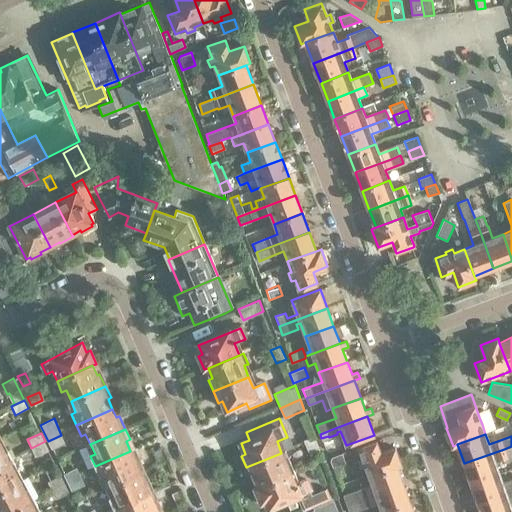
[(61,435),(48,441),(51,449),(65,443),(61,435)]
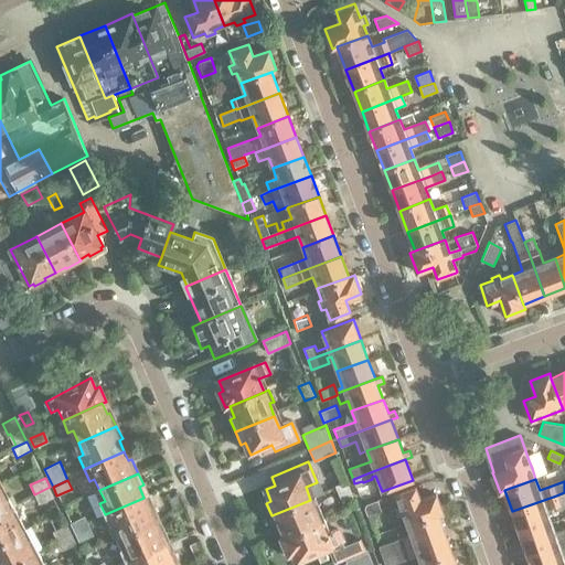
[(341,501),(352,497),(347,480),(334,486),(341,501)]
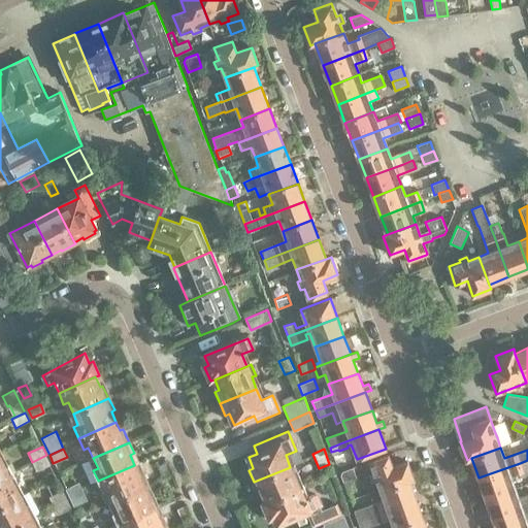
[(46,455),(32,462),(36,471),(51,464),(46,455)]
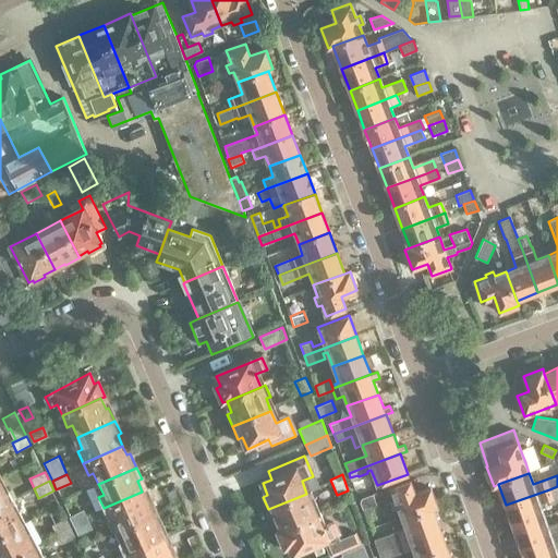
[(391,488),(392,492),(396,499),(391,501),(395,511),(399,509),(402,519),(432,508),(437,506),(431,487),(414,493),(411,482),(391,488)]
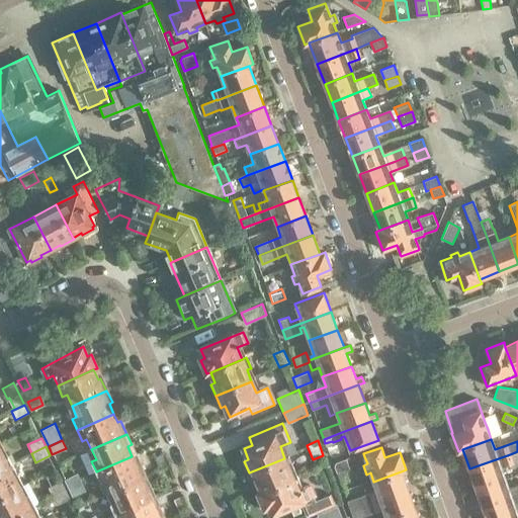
[(3,455),(0,448),(0,469),(11,464),(6,453),(3,455)]
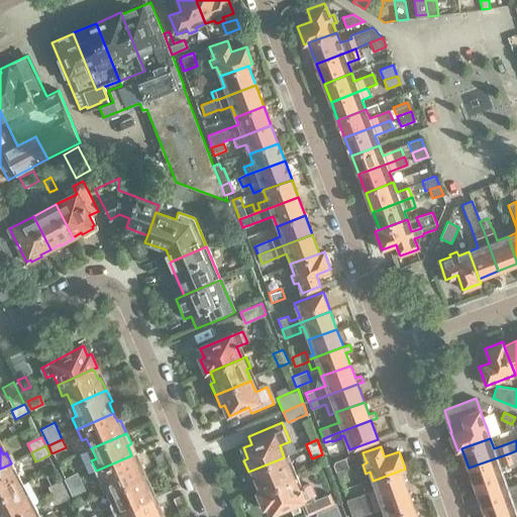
[(515,466),(516,464),(516,450),(509,453),(469,468),(476,488),(504,477),(500,467),(514,462),(515,466)]
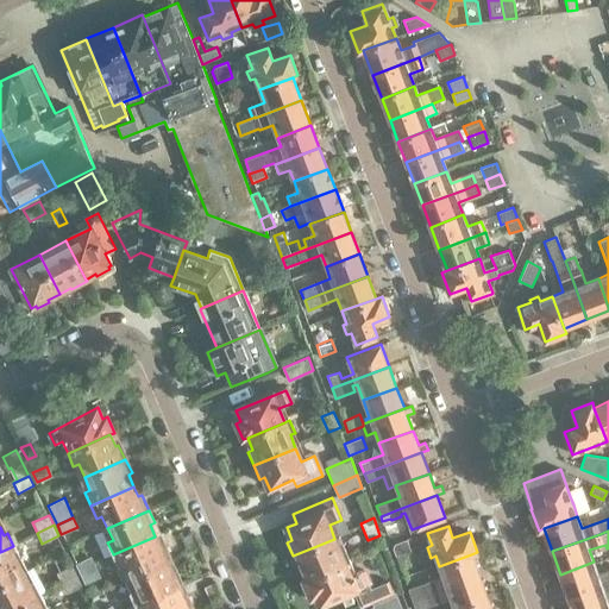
[(155,537),(113,554),(119,569),(124,566),(130,579),(171,560),(164,546),(161,547),(155,537)]
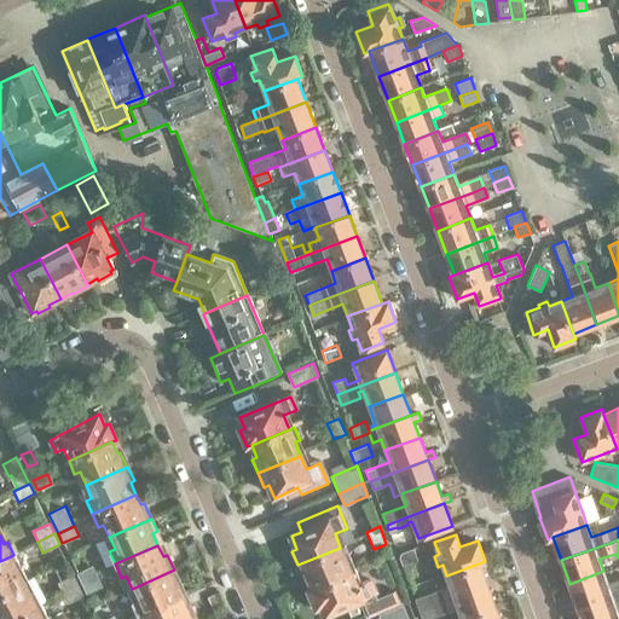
[(352,574),(346,561),(340,548),(298,565),(304,579),(308,577),(313,590),(352,574)]
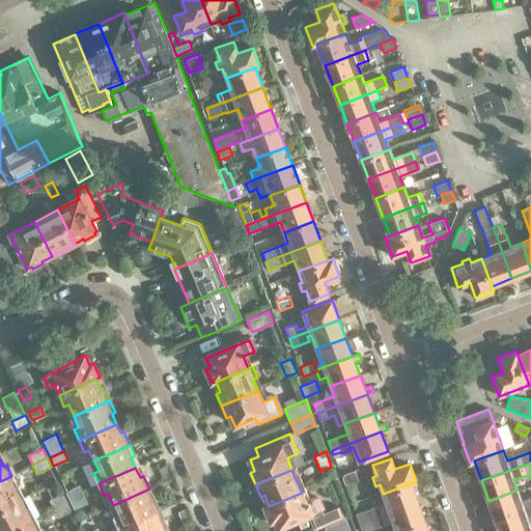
[(344,474),(342,478),(344,484),(359,480),(355,470),(344,474)]
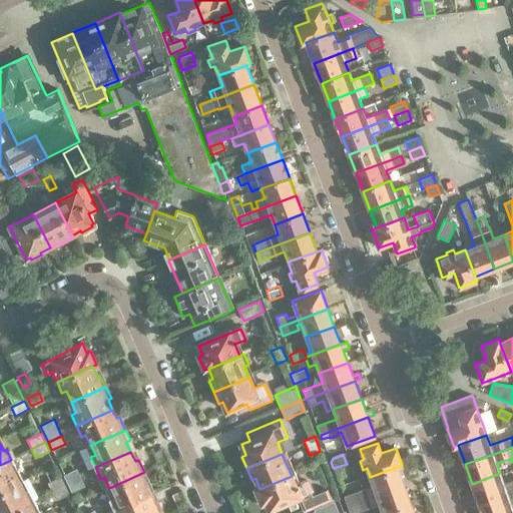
[(0,492),(19,482),(13,471),(17,470),(11,460),(0,465),(0,492)]
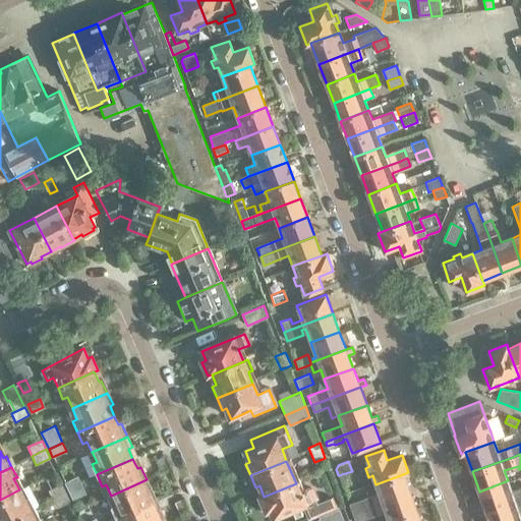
[(372,506),(410,493),(403,474),(375,484),(379,494),(349,504),(353,513),(372,506)]
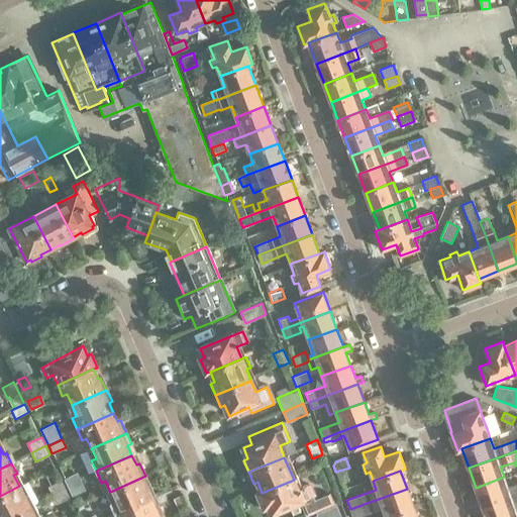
[(69,488),(82,481),(78,472),(64,479),(69,488)]
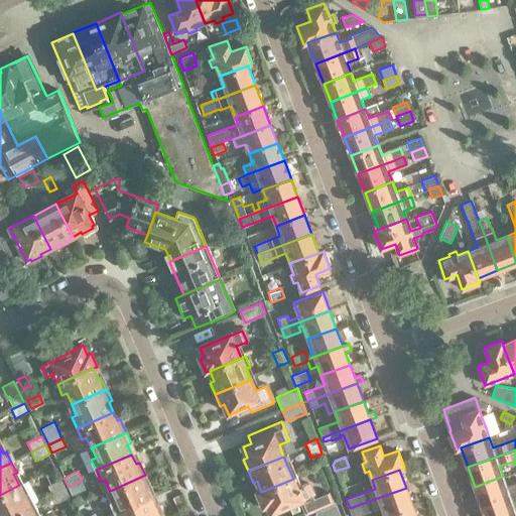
[(116,513),(151,498),(146,488),(150,486),(145,475),(110,491),(114,501),(111,503),(116,513)]
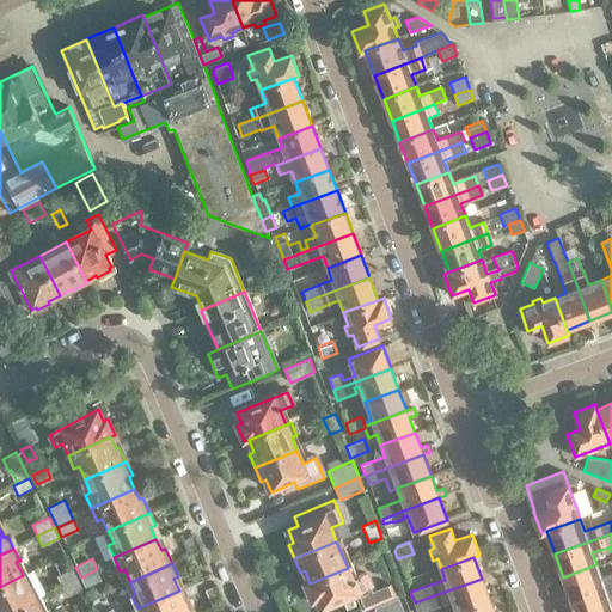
[(611,571),(600,576),(597,564),(563,577),(571,600),(611,586),(611,571)]
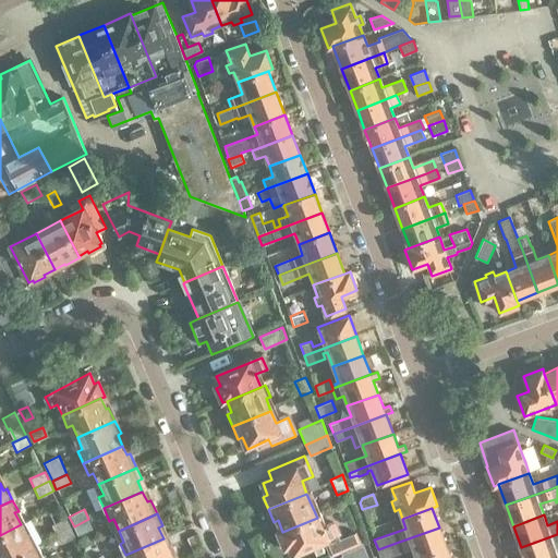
[(56,534),(71,526),(67,518),(51,524),(56,534)]
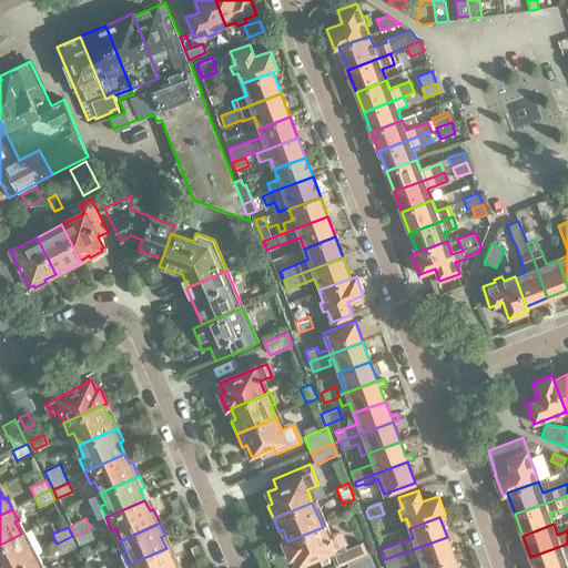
[(344,546),(342,541),(338,534),(327,538),(323,527),(287,541),(283,543),(290,558),(295,557),(298,566),(344,546)]
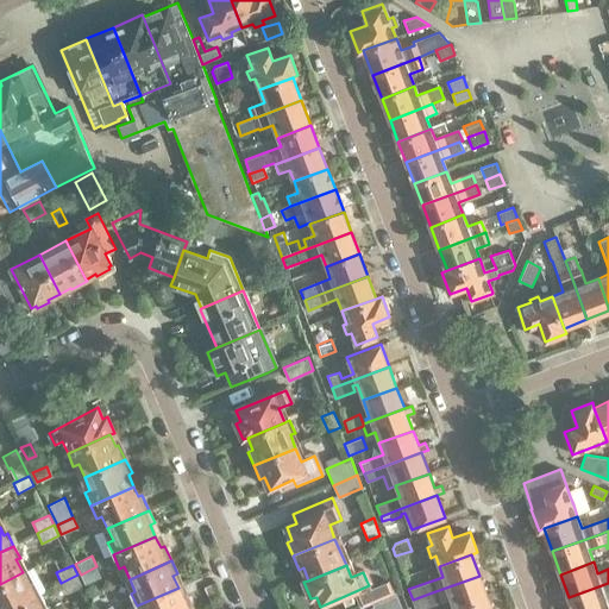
[(96,566),(81,575),(86,585),(101,577),(96,566)]
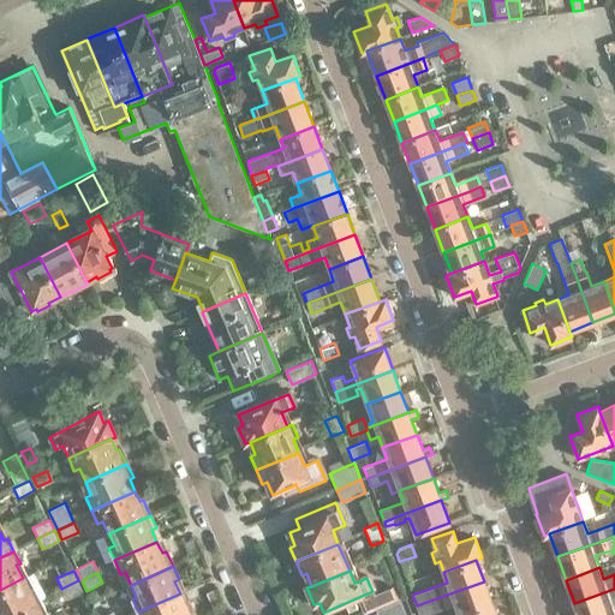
[(23,578),(0,590),(0,614),(11,614),(41,599),(34,587),(29,590),(23,578)]
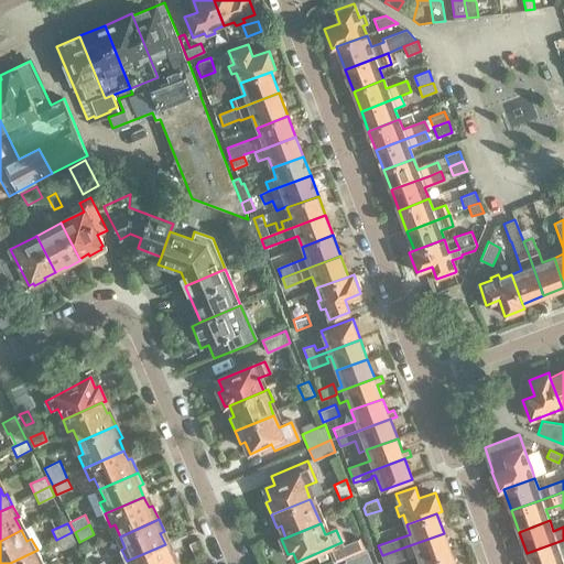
[(72,532),(56,540),(62,550),(76,543),(72,532)]
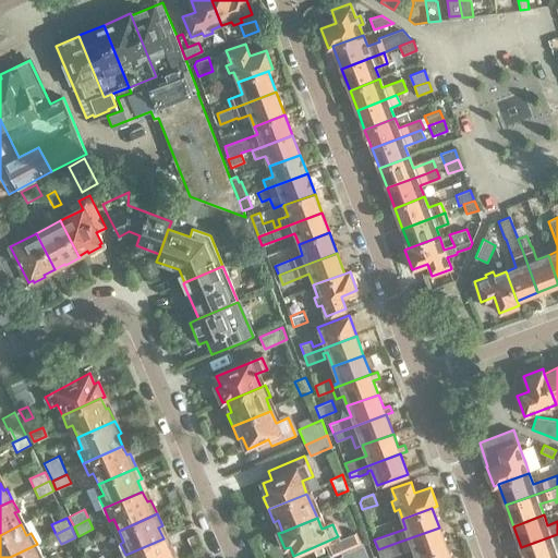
[(446,547),(439,528),(399,542),(378,549),(380,557),(384,557),(412,548),(416,557),(446,547)]
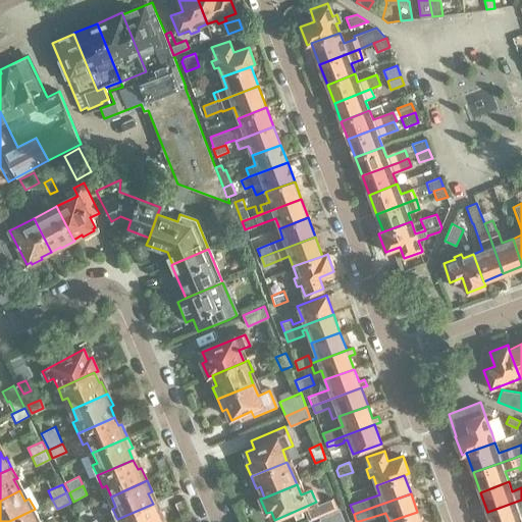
[(314,506),(320,521),(341,512),(334,498),(314,506)]
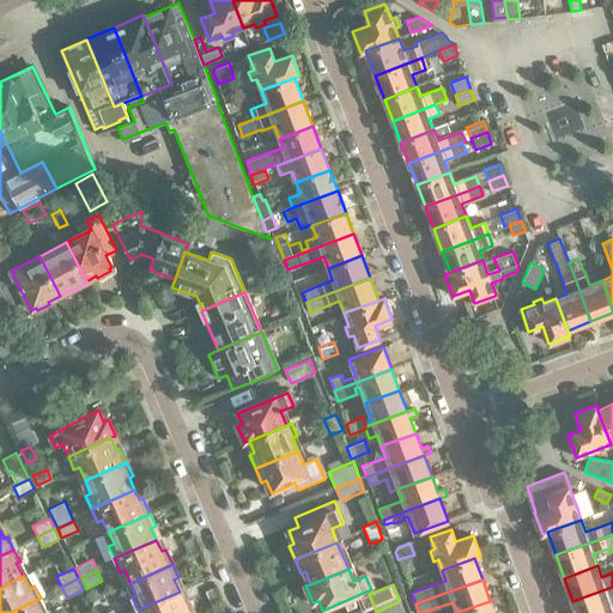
[(612,598),(612,587),(572,601),(576,612),(605,612),(612,611),(612,610),(610,600),(612,598)]
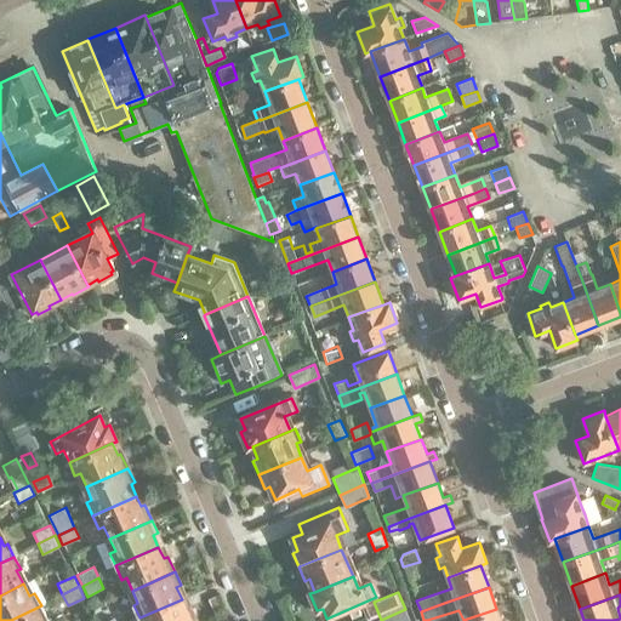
[(187,610),(182,599),(140,617),(140,620),(195,620),(191,608),(187,610)]
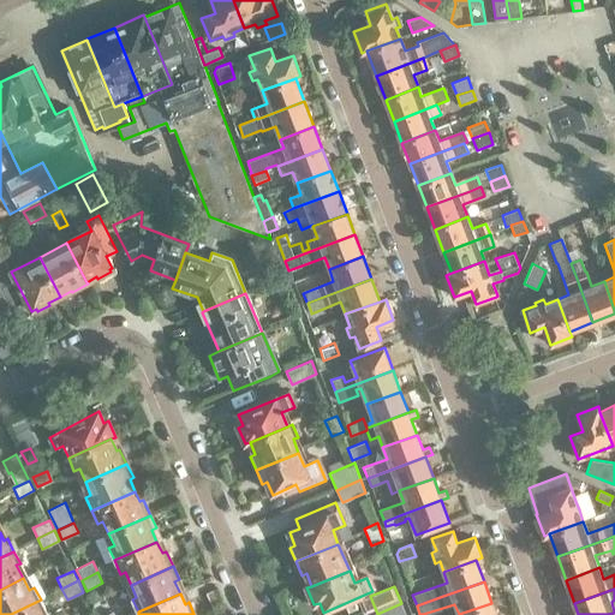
[(47,613),(41,599),(11,614),(42,614),(47,613)]
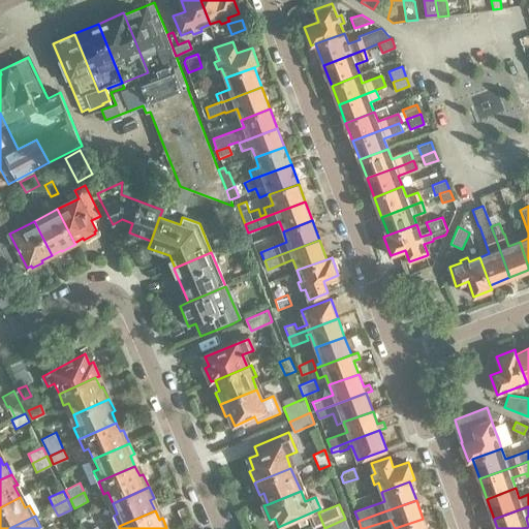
[(348,528),(345,519),(324,528),(321,528),(348,528)]
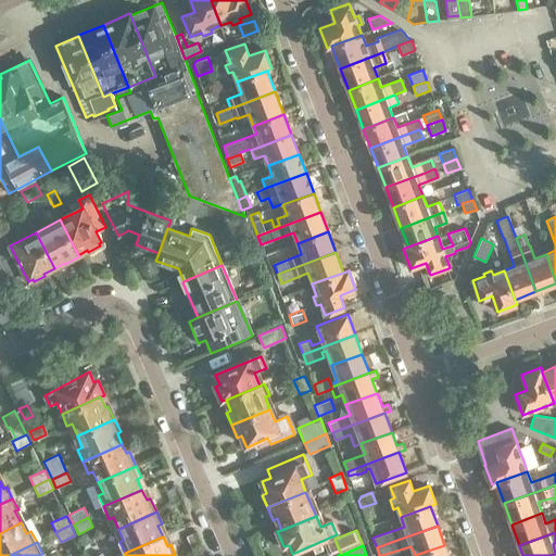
[(447,555),(444,545),(415,555),(414,555),(447,555)]
